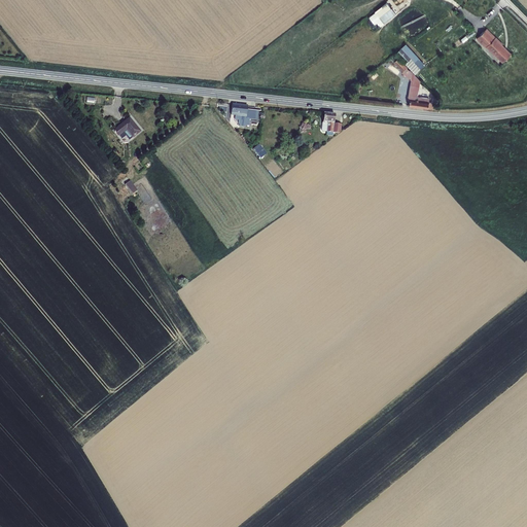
[(386,3),(375,12),(380,18),(391,8),(386,3)]
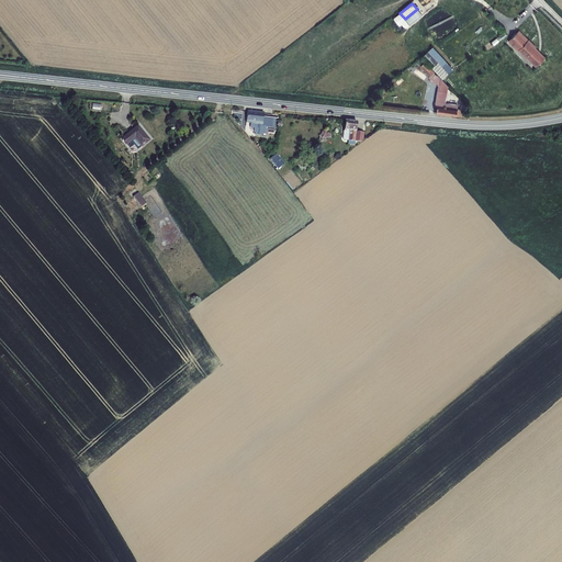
[(493,27),(470,43),(474,49),(497,35),(493,27)]
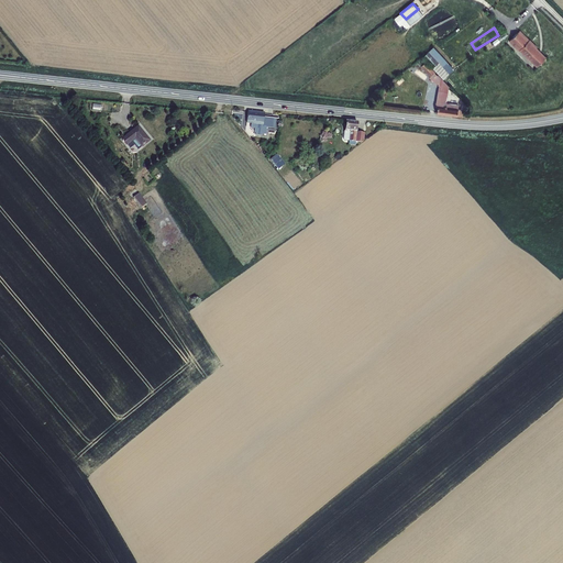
[(529,41),(520,31),(510,41),(519,51),(520,51),(528,58),(537,67),(545,58),(536,48),(537,47),(529,41)]
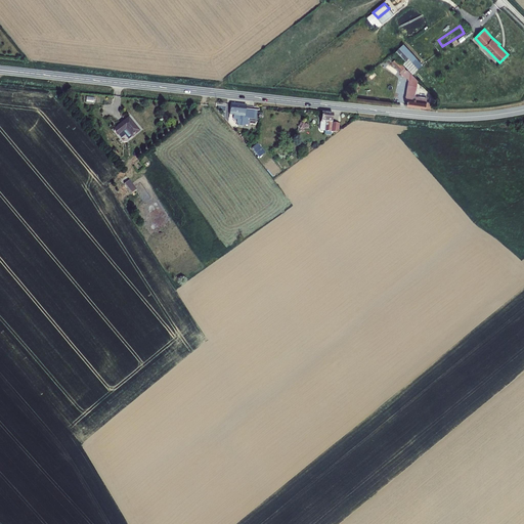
[(399,48),(394,53),(403,62),(408,58),(399,48)]
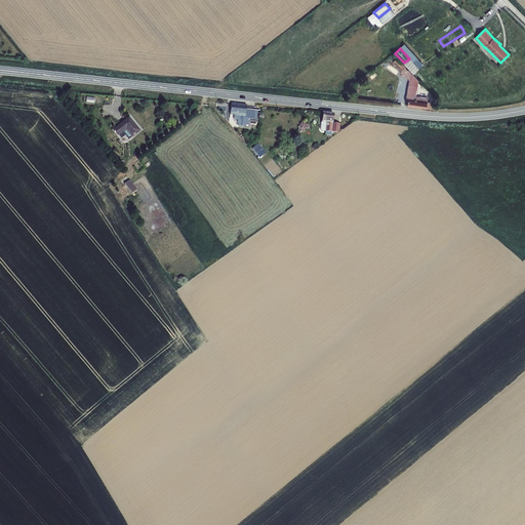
[(408,80),(410,80),(406,101),(408,101),(407,105),(407,106),(431,109),(433,103),(422,102),(422,97),(415,96),(418,81),(410,72),(405,68),(397,59),(393,63),(401,71),(400,73),(405,77),(405,78),(409,78),(408,80)]
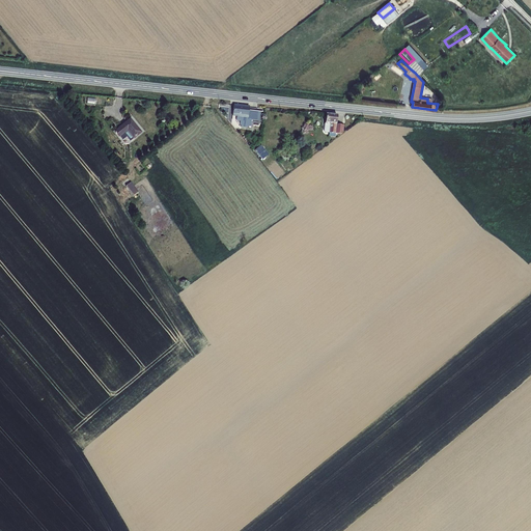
[(249,112),(249,107),(233,106),(232,116),(236,116),(236,120),(241,121),(240,126),(241,126),(241,128),(247,128),(247,127),(252,127),(252,120),(251,120),(252,113),(249,112)]
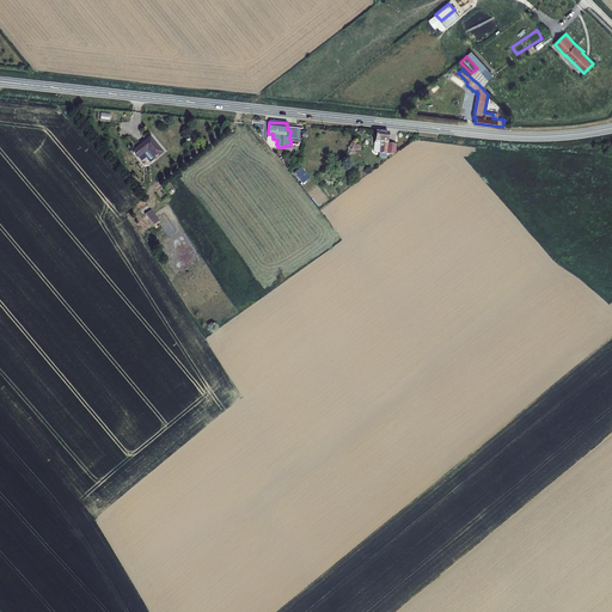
[(387,145),(389,134),(375,133),(374,142),(380,144),(379,154),(389,154),(392,155),(395,154),(396,145),(387,145)]
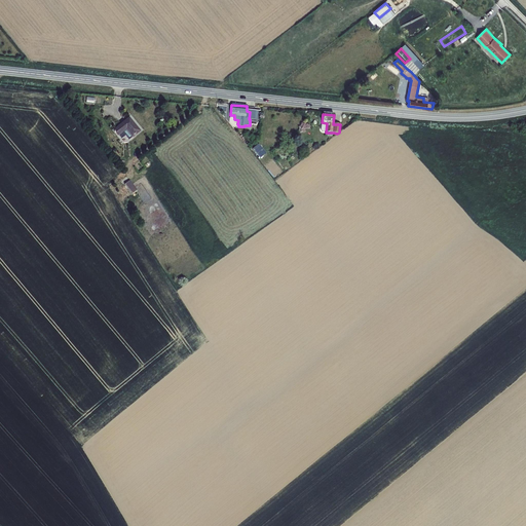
[(132,138),(140,132),(128,119),(114,130),(118,136),(125,129),(132,138)]
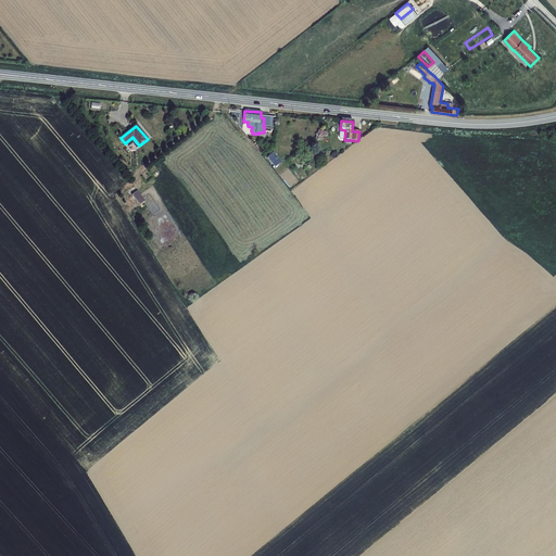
[(136,192),(131,196),(139,205),(143,203),(136,192)]
